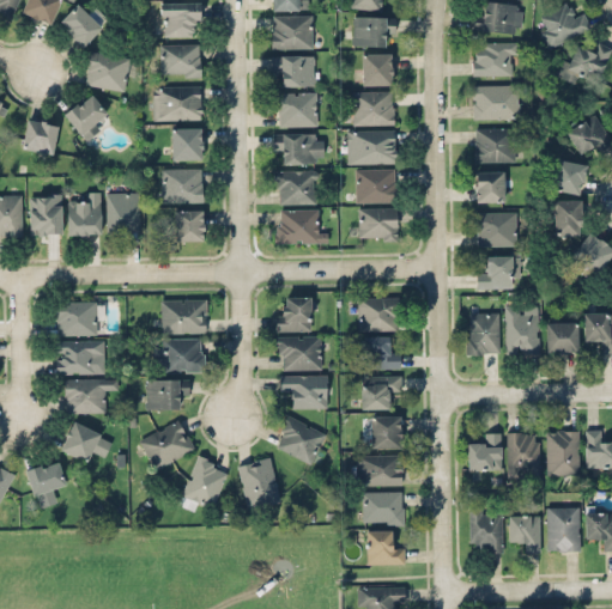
[(20,0),(0,0),(0,14),(14,19),(20,0)]
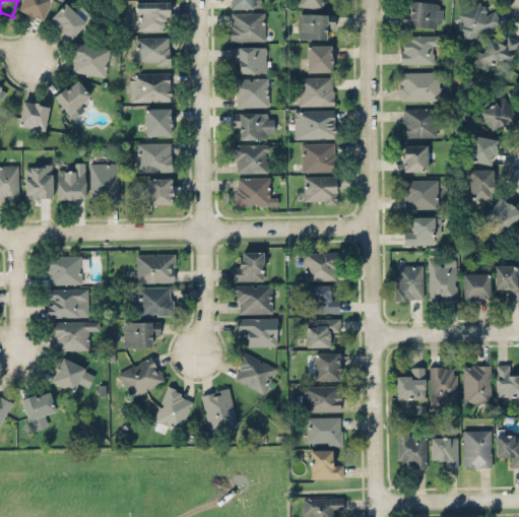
[(43,22),(51,0),(23,0),(18,12),(43,22)]
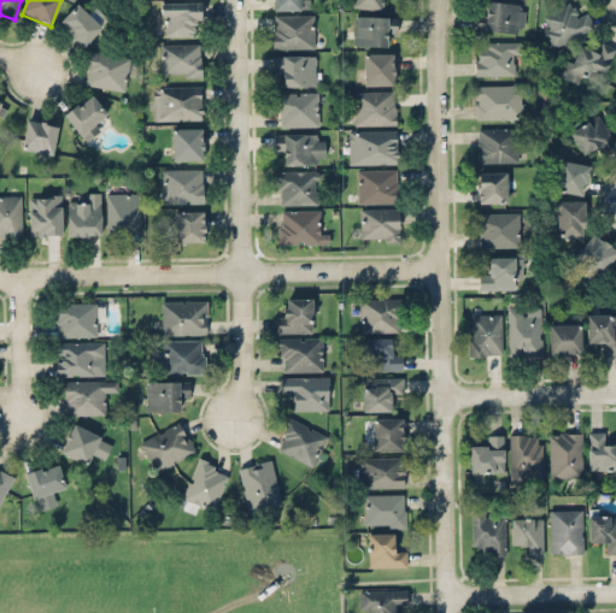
[(274,0),(274,11),(309,11),(309,0),(274,0)]
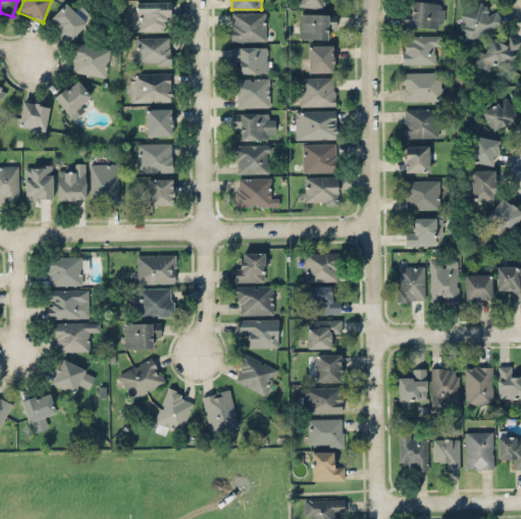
[(299,0),(299,8),(329,10),(329,0),(299,0)]
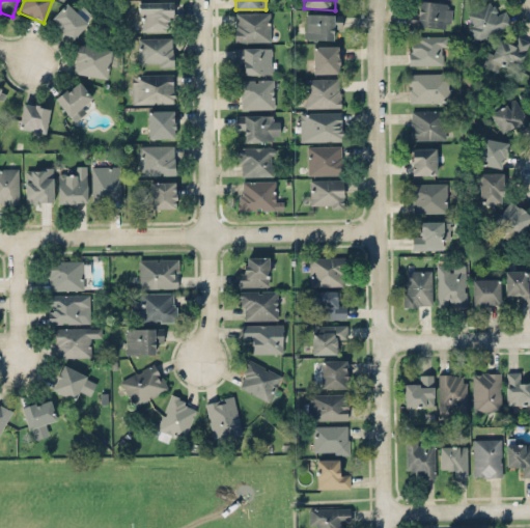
[(89,12),(62,3),(53,30),(80,39),(89,12)]
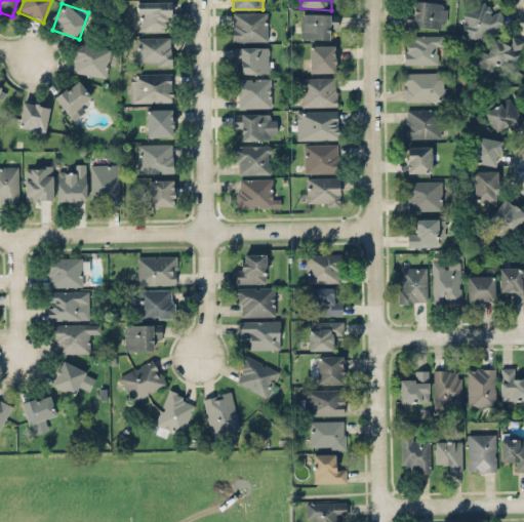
[(137,3),(137,31),(170,31),(170,3),(137,3)]
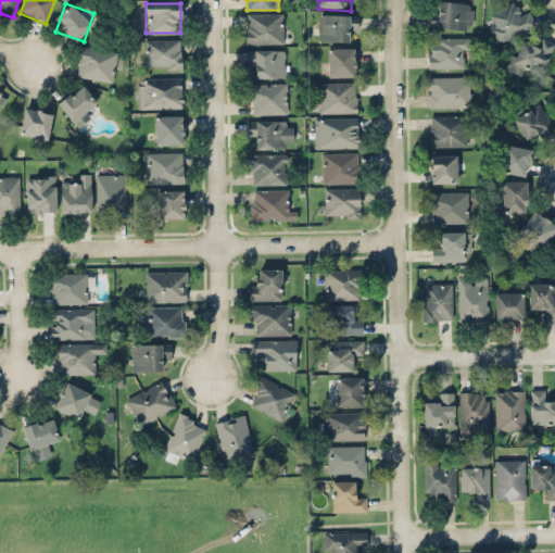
[(429,28),(470,32),(472,5),(440,3),(439,16),(430,15),(429,28)]
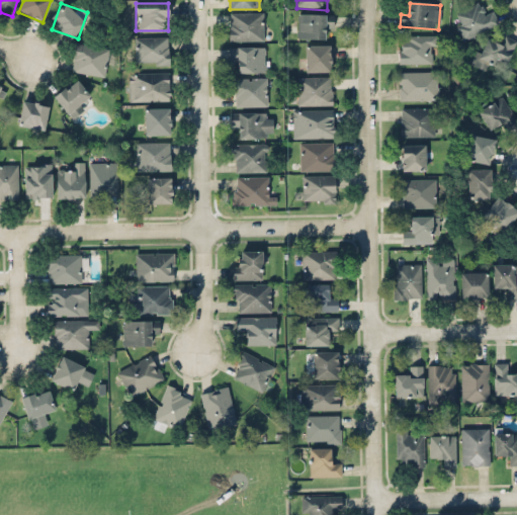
[(465,41),(498,23),(490,9),(483,13),(478,4),(452,18),(465,41)]
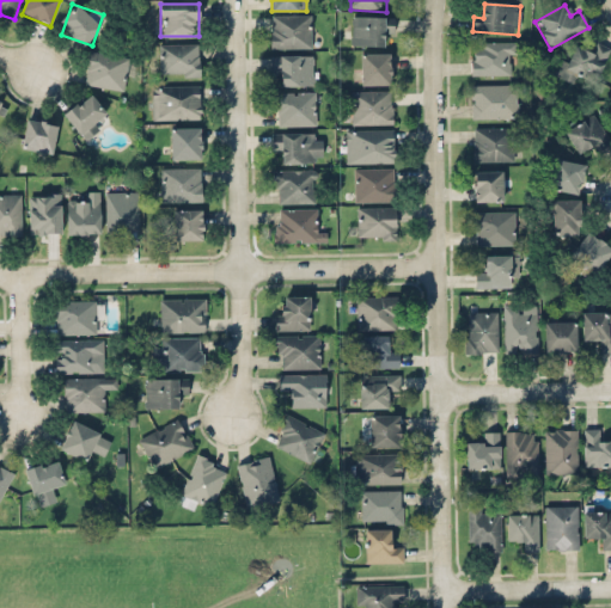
[(311,50),(311,16),(272,16),(272,50),(311,50)]
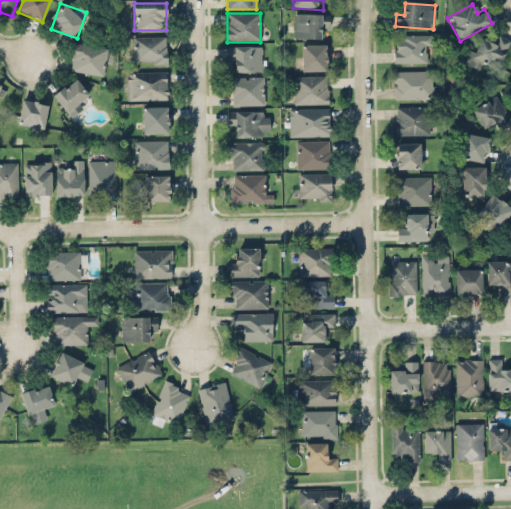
[(329,30),(329,15),(295,15),(295,39),(320,39),(320,30),(329,30)]
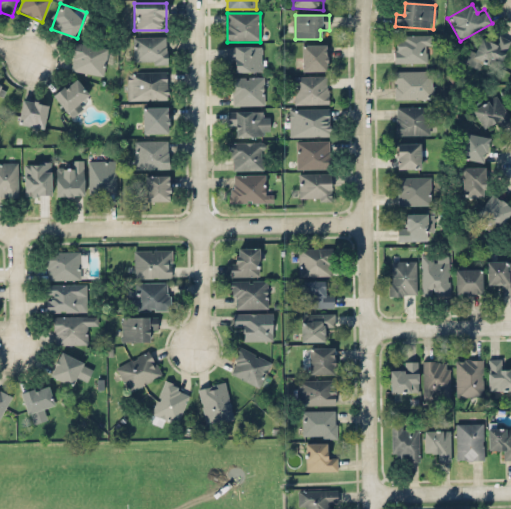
[(394,64),(432,64),(432,36),(402,36),(402,45),(394,45),(394,64)]
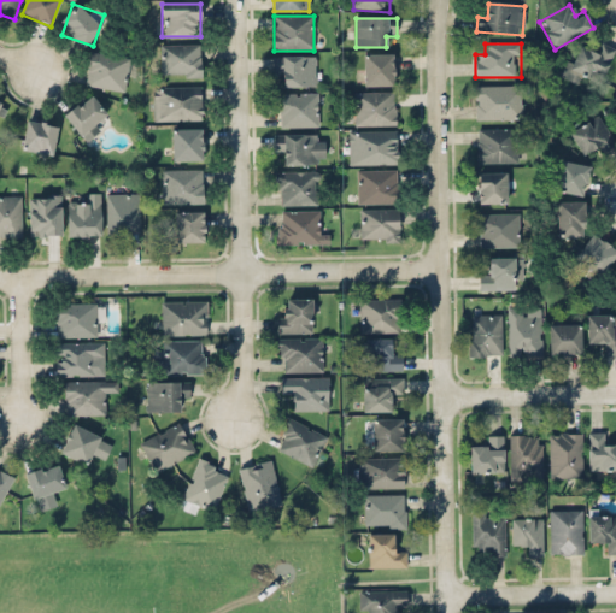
[(160,46),(160,78),(203,78),(203,46),(160,46)]
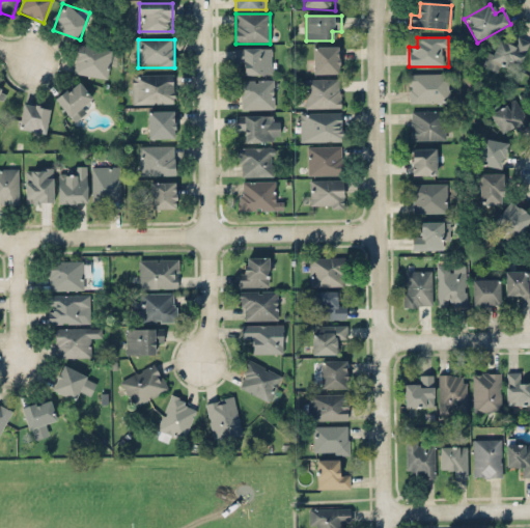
[(495,39),(484,63),(515,76),(529,43),(519,39),(515,48),(495,39)]
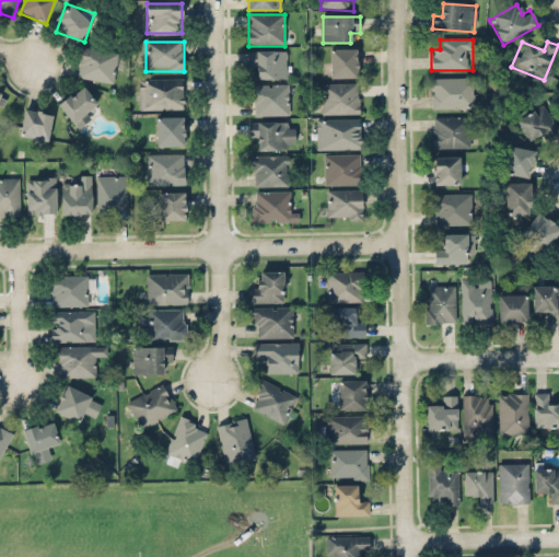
[(118,54),(82,49),(78,80),(114,84),(118,54)]
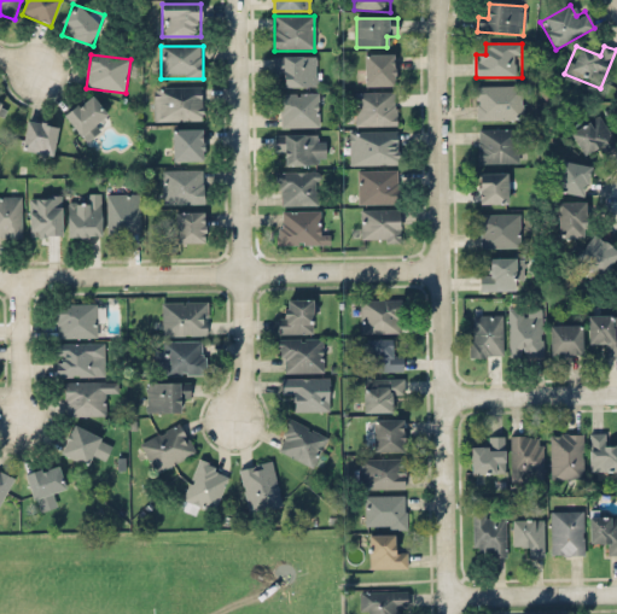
[(395,87),(395,56),(366,56),(366,87),(395,87)]
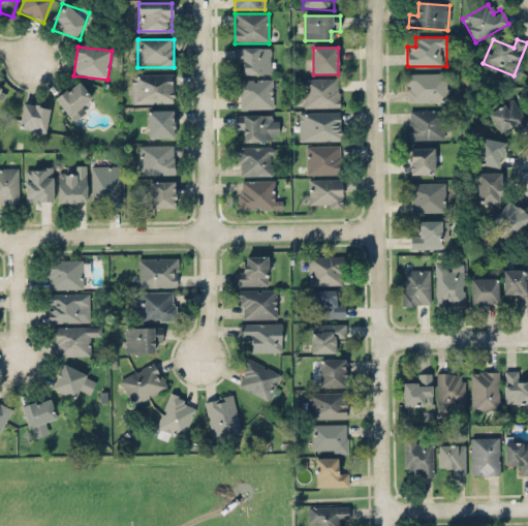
[(271,50),(235,50),(235,65),(244,65),(244,74),(271,74),(271,50)]
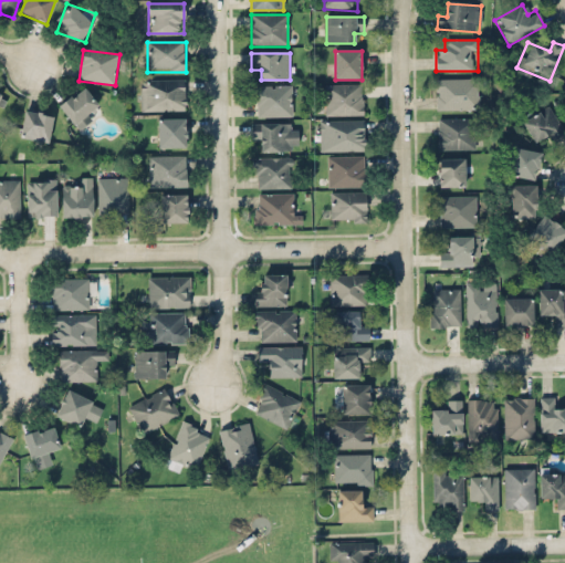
[(436,111),(479,111),(479,80),(436,80),(436,111)]
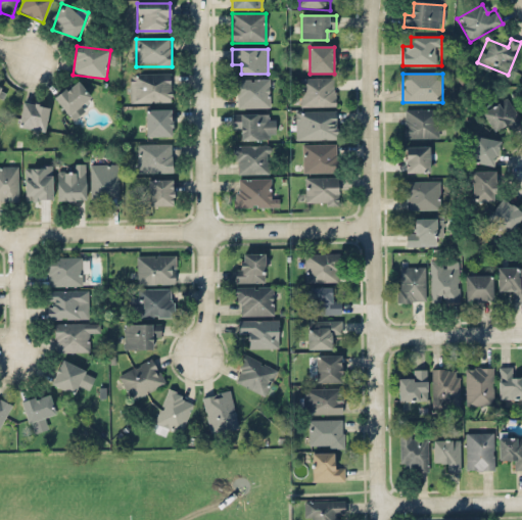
[(172,103),(172,75),(128,75),(128,103),(172,103)]
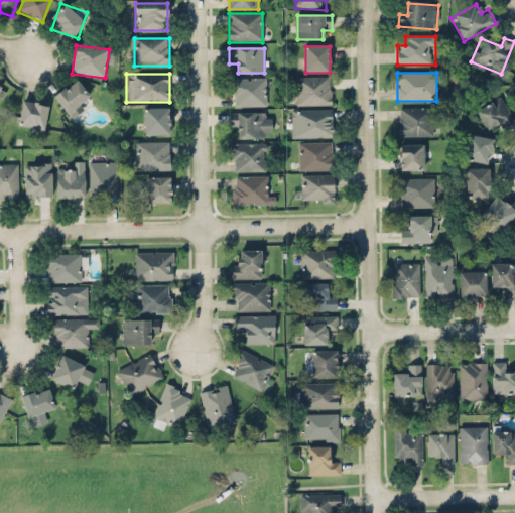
[(331,78),(296,78),(296,106),(331,106),(331,78)]
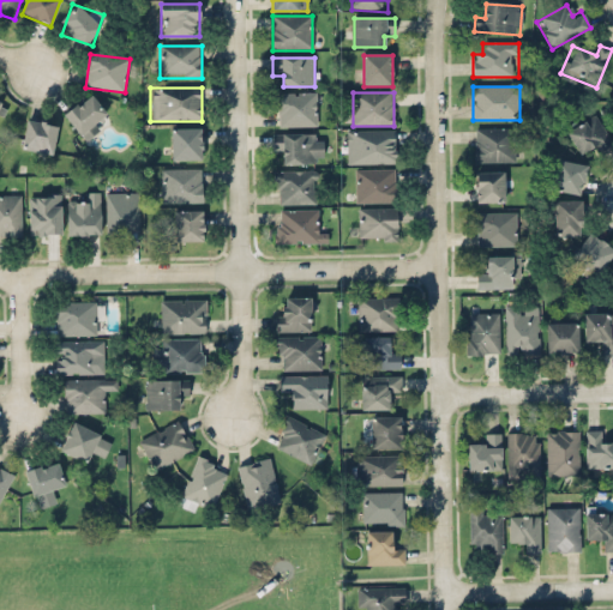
[(278,128),(317,128),(317,94),(278,94),(278,128)]
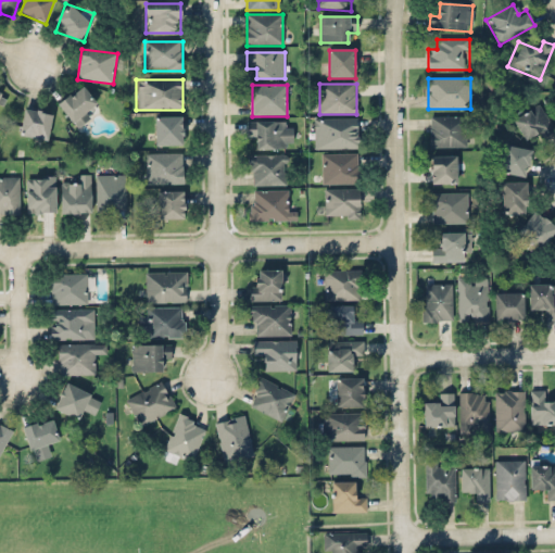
[(77,128),(92,116),(86,108),(95,101),(83,86),(58,105),(77,128)]
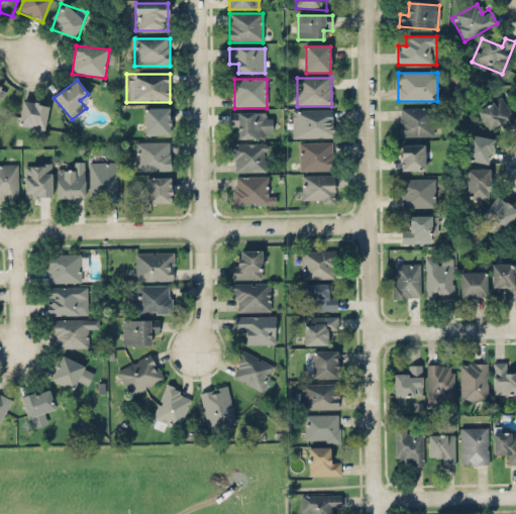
[(0,97),(4,99),(8,92),(0,87),(0,97)]
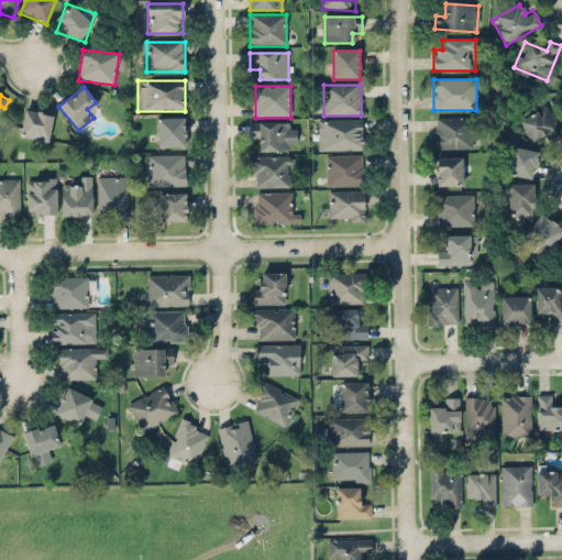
[(520,122),(535,146),(561,131),(546,107),(520,122)]
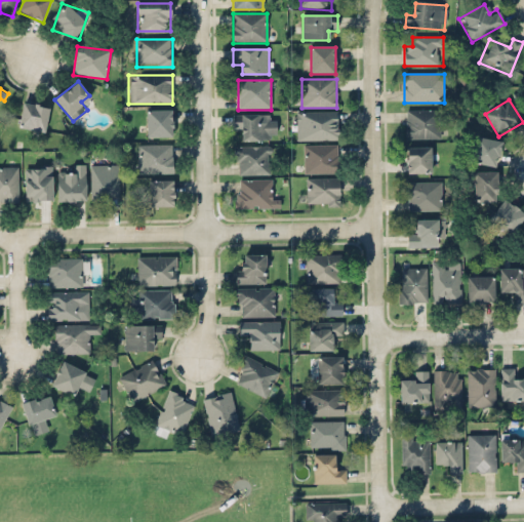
[(49,108),(23,104),(18,129),(45,133),(49,108)]
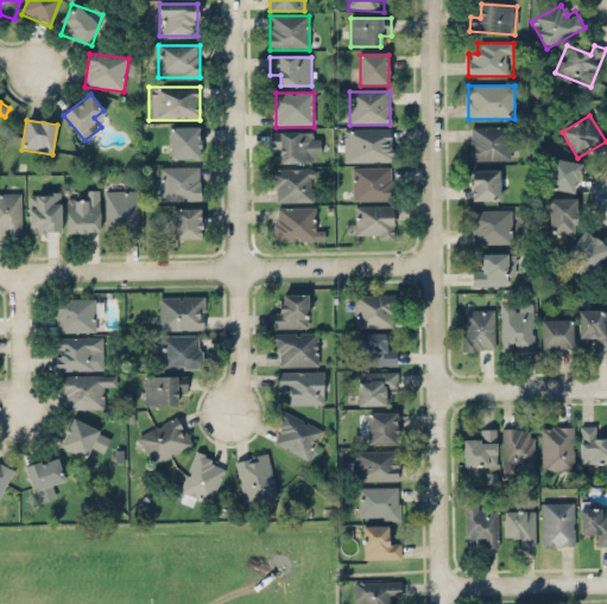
[(200,159),(200,128),(169,128),(169,159),(200,159)]
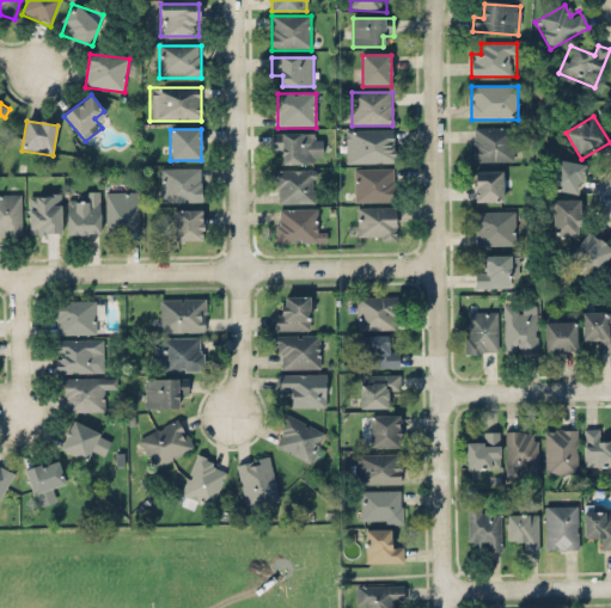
[(474,164),(513,164),(513,129),(474,129),(474,164)]
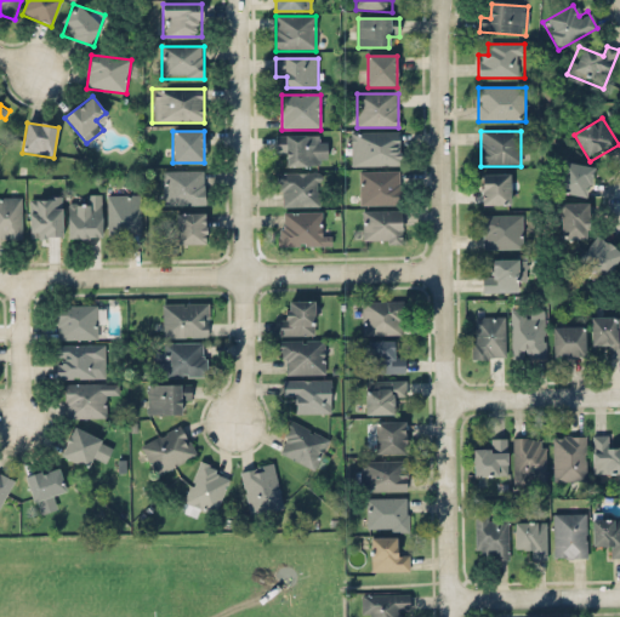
[(400,133),(351,133),(351,167),(400,167),(400,133)]
